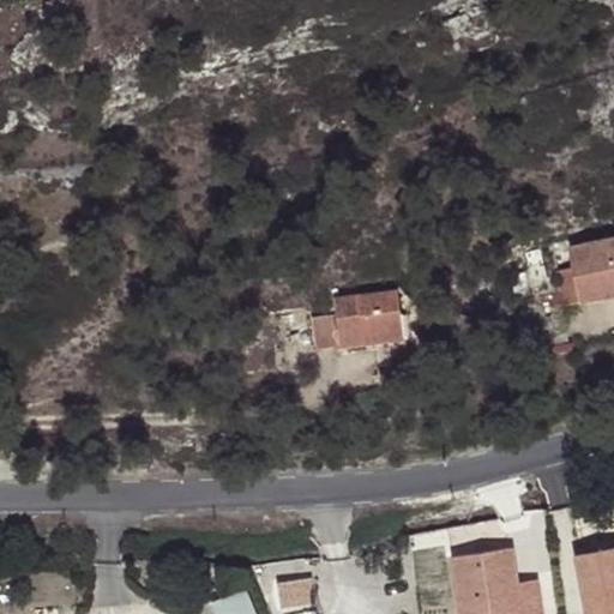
[(565,304),(613,293),(613,238),(570,248),(575,269),(558,274),(565,304)]
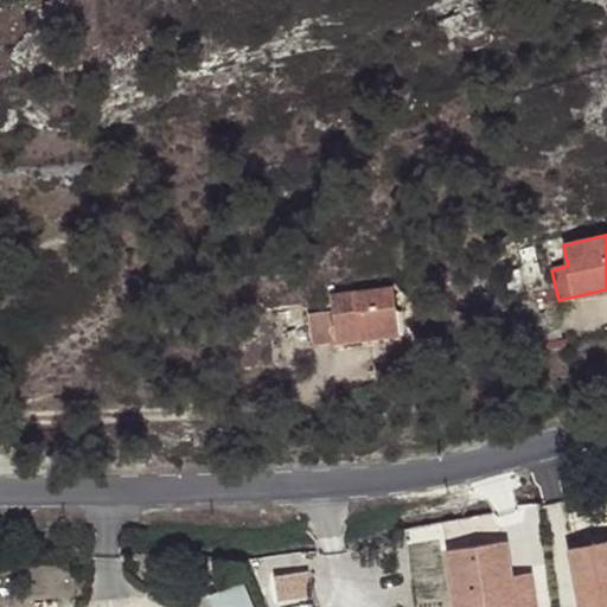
[(313,344),(389,332),(385,305),(395,305),(393,287),(330,295),(332,311),(308,314),(313,344)]
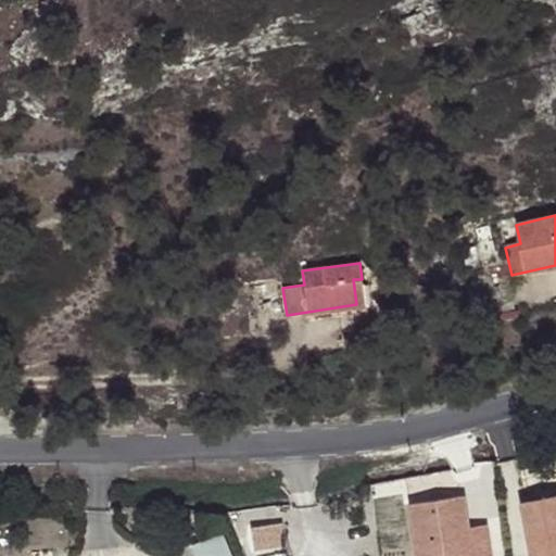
[(353,279),(356,304),(365,303),(362,279),(353,279)]
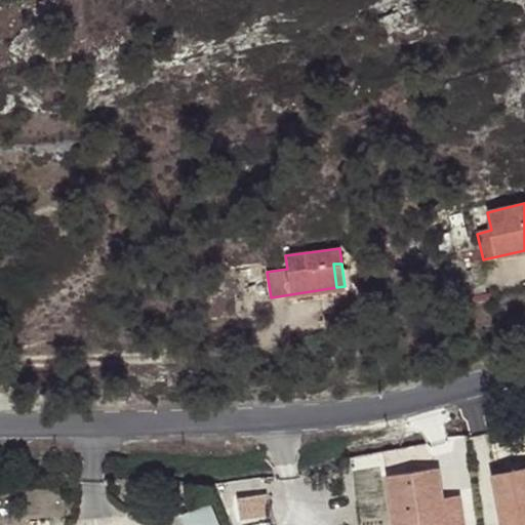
[(461,524),(458,496),(441,497),(437,468),(386,476),(392,524),(461,524)]
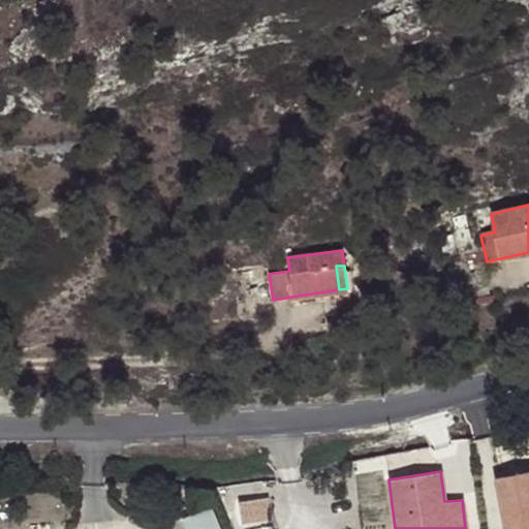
[(528,528),(528,472),(494,479),(503,528),(528,528)]
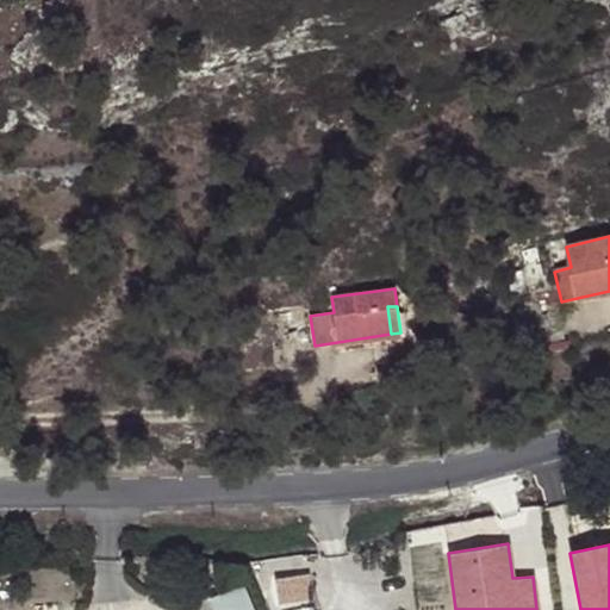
[(309,573),(275,577),(279,603),(312,598),(309,573)]
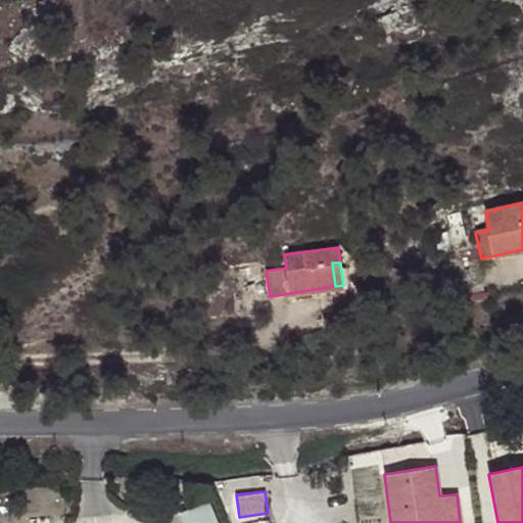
[(211,500),(181,511),(185,522),(216,522),(220,522),(211,500)]
